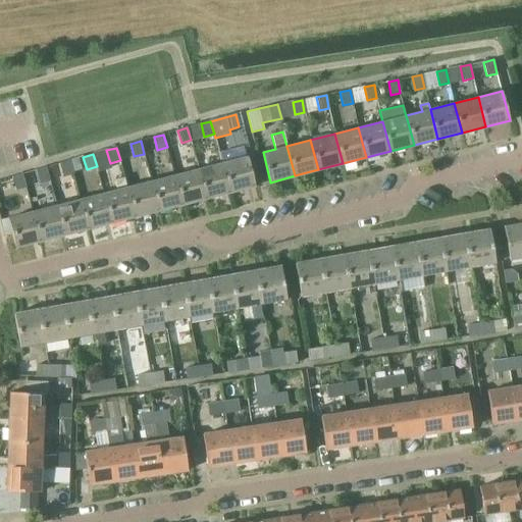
[(248,156),(223,162),(231,192),(255,186),(248,156)]
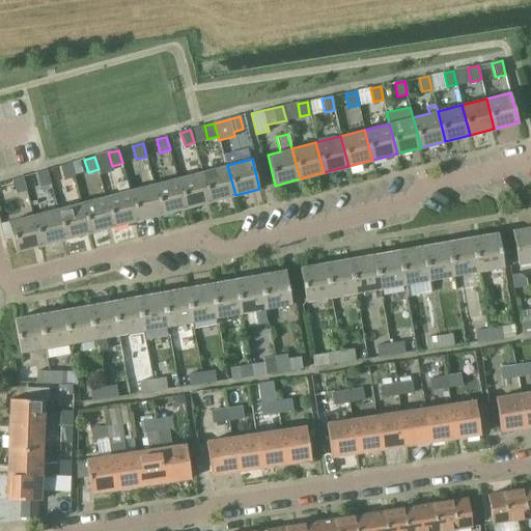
[(74,176),(71,164),(60,166),(64,179),(74,176)]
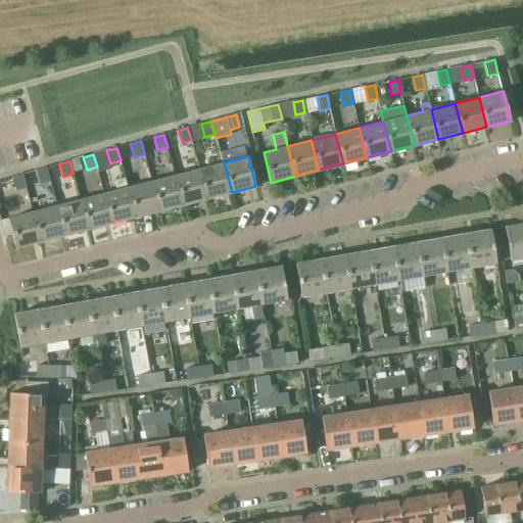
[(232,192),(224,162),(200,169),(207,198),(232,192)]
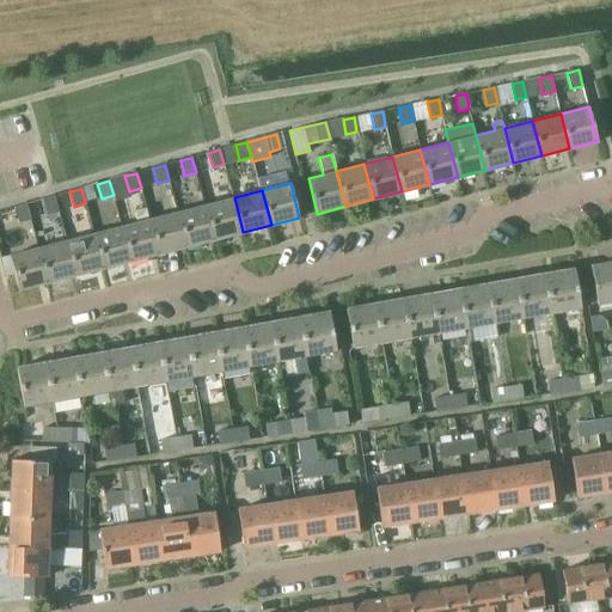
[(60,195),(54,197),(57,212),(65,236),(71,233),(60,195)]
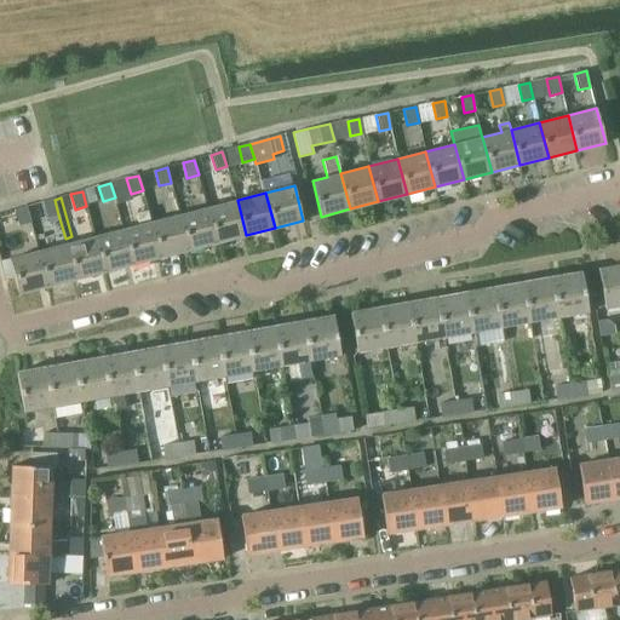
[(58,214),(55,200),(42,202),(47,218),(58,214)]
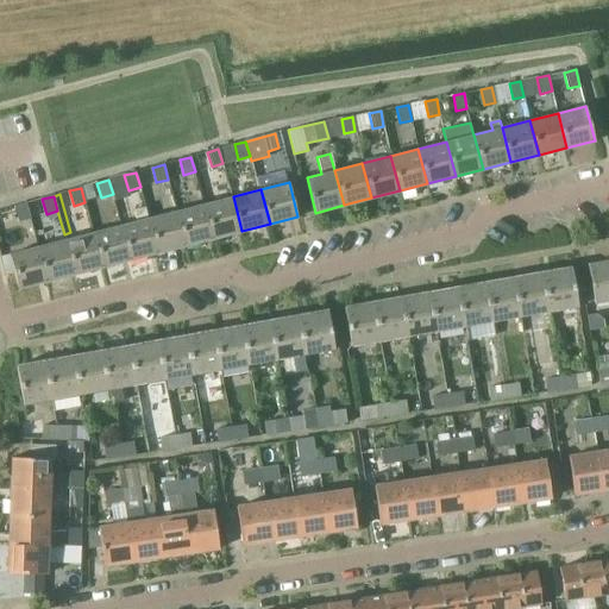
[(233,196),(205,203),(214,238),(242,231),(233,196)]
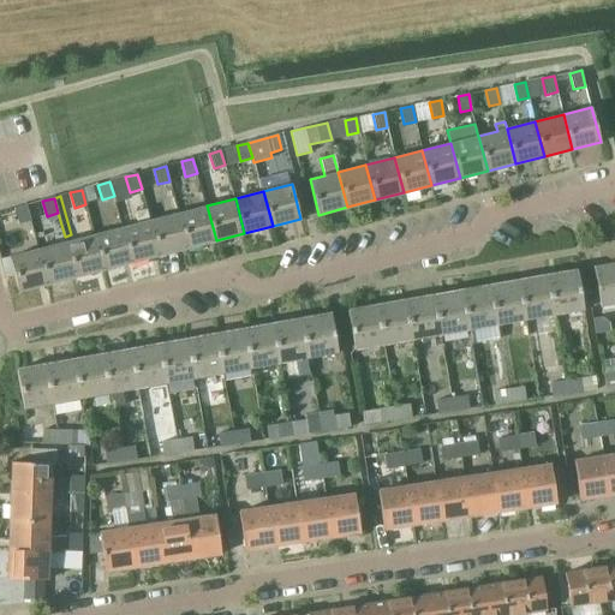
[(30,220),(27,206),(15,209),(18,224),(30,220)]
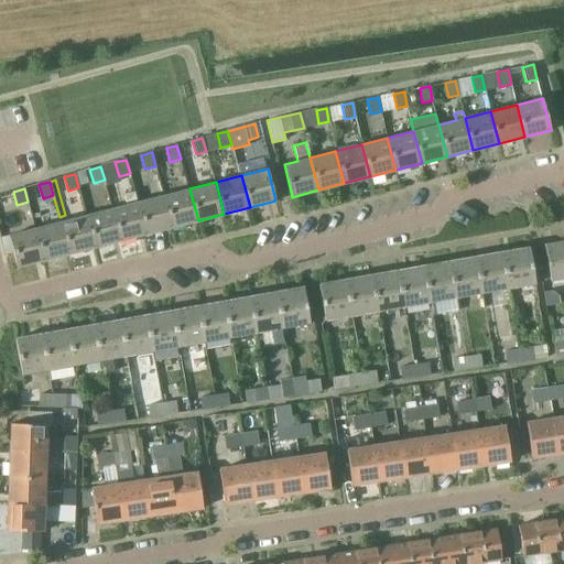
[(198,220),(190,188),(164,195),(172,227),(198,220)]
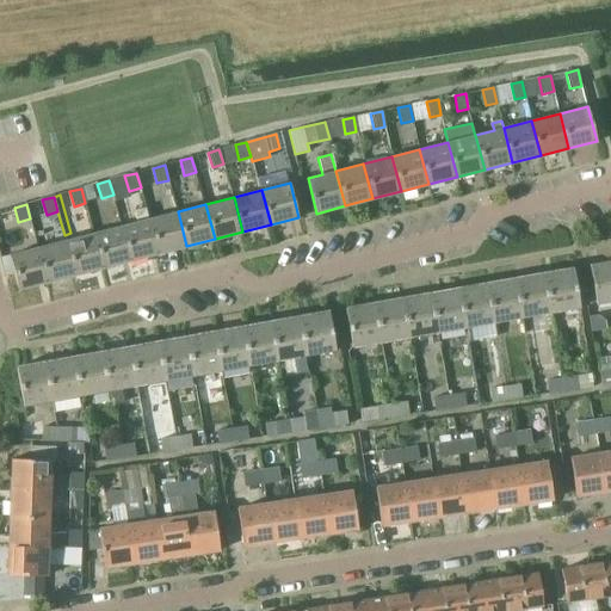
[(136,222),(122,226),(130,261),(159,254),(149,218),(147,208),(134,211),(136,222)]
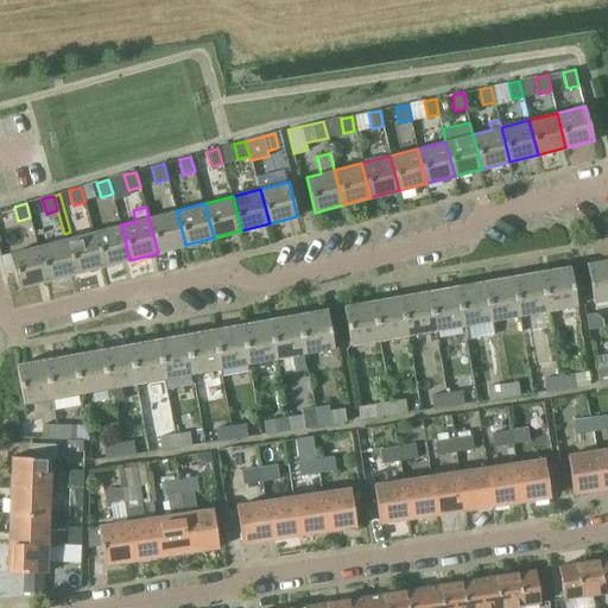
[(177,210),(149,217),(158,253),(185,245),(177,210)]
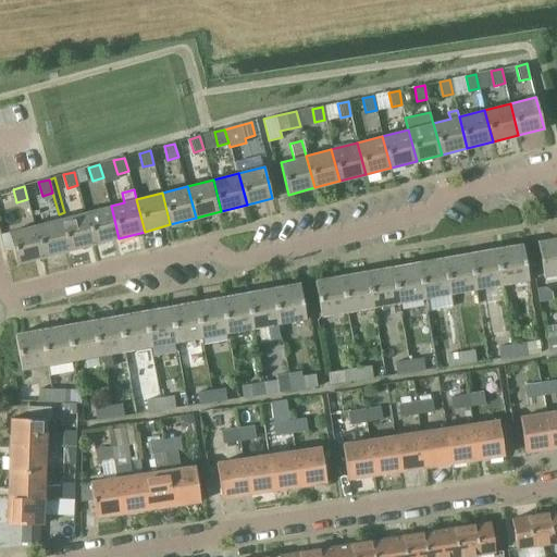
[(111,206),(85,212),(94,245),(119,238),(111,206)]
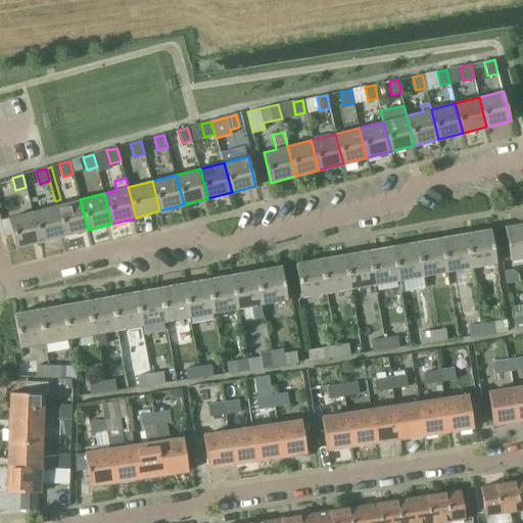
[(88,230),(80,199),(56,205),(63,236),(88,230)]
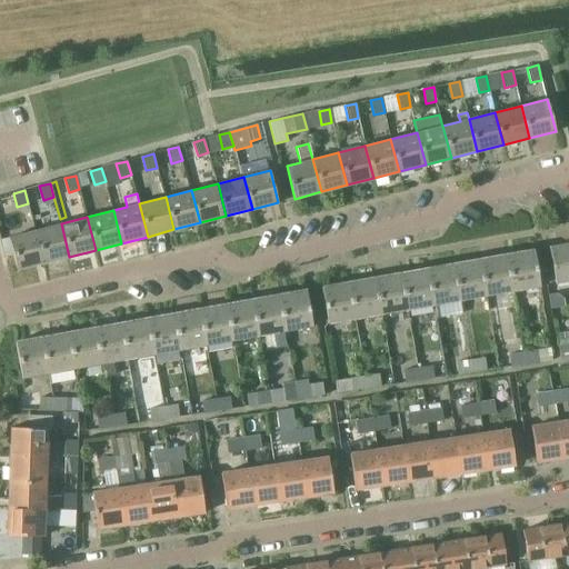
[(61,223),(35,231),(43,263),(69,257),(61,223)]
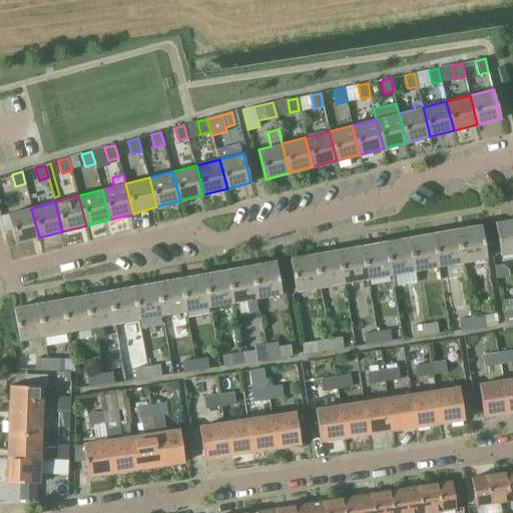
[(8,214),(15,243),(39,237),(31,208),(8,214)]
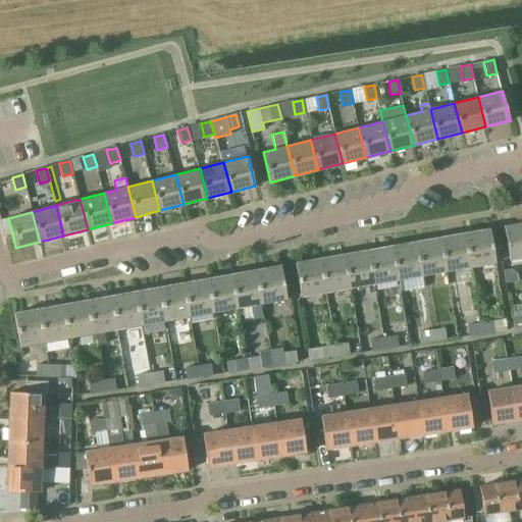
[(510,260),(521,257),(521,222),(504,226),(510,260)]
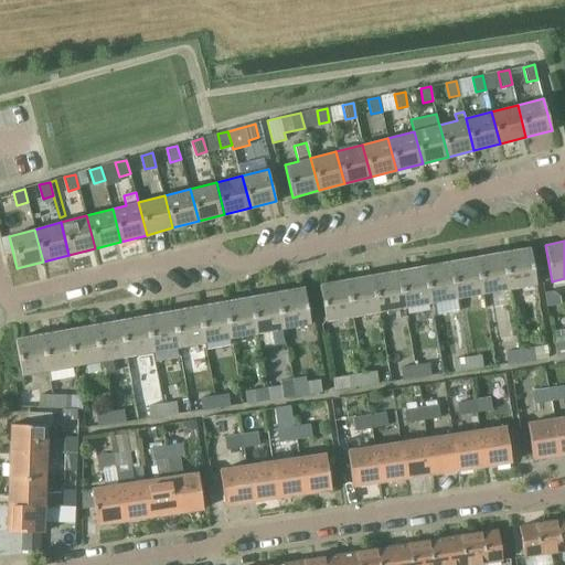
[(536,284),(530,247),(503,253),(510,288),(536,284)]
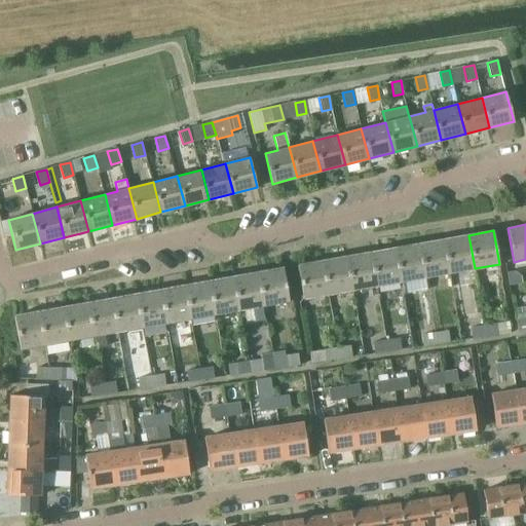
[(450,272),(475,268),(468,235),(444,239),(450,272)]
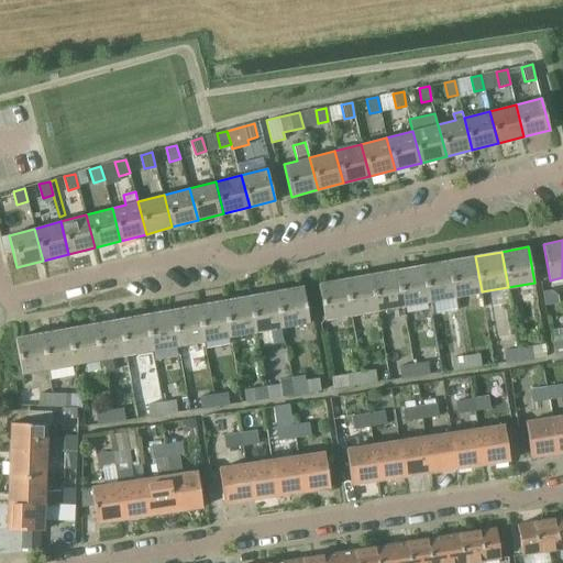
[(450,261),(455,297),(482,291),(475,256),(450,261)]
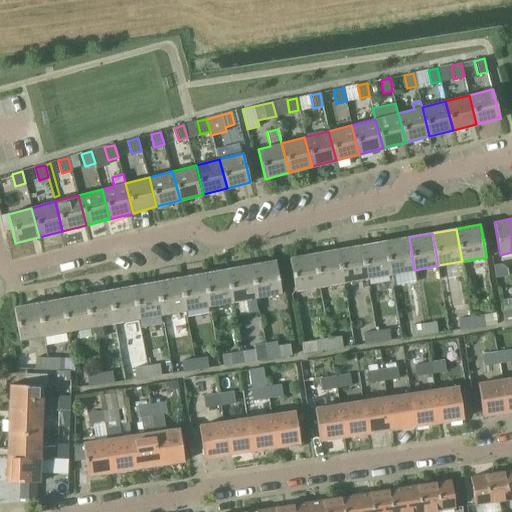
[(390,274),(414,270),(409,237),(385,241),(390,274)]
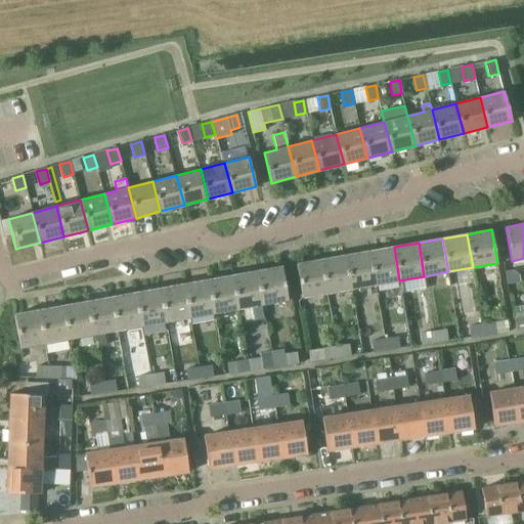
[(394,247),(369,251),(376,285),(399,280),(394,247)]
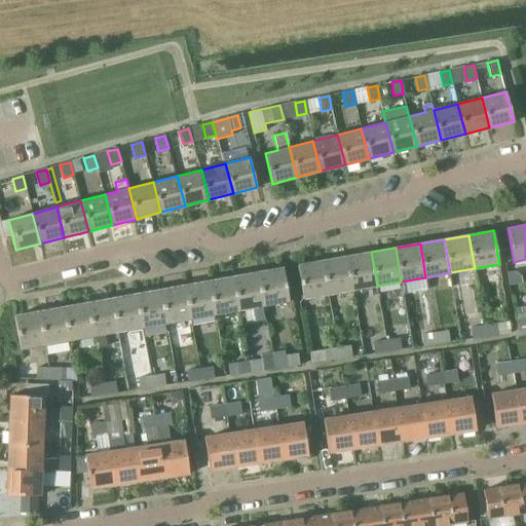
[(377,286),(371,252),(346,257),(352,290),(377,286)]
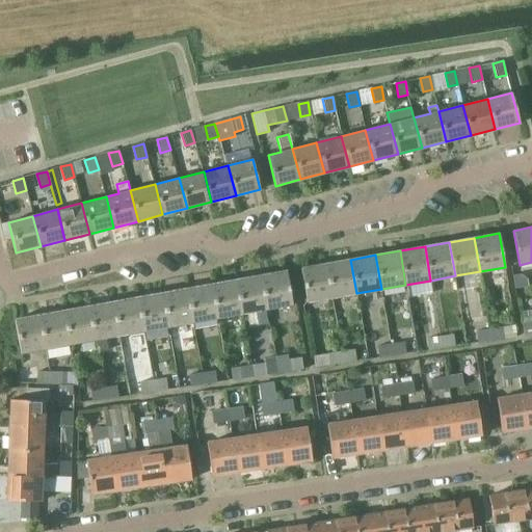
[(350,260),(325,264),(331,297),(356,293),(350,260)]
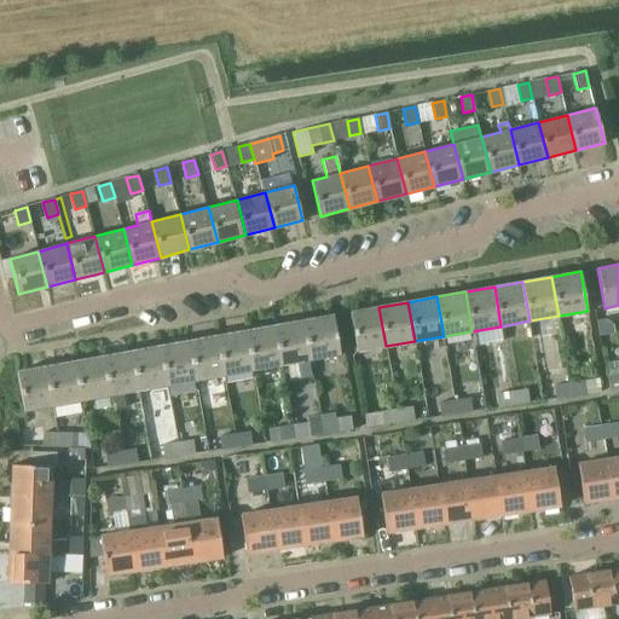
[(350,312),(357,352),(386,346),(379,307),(350,312)]
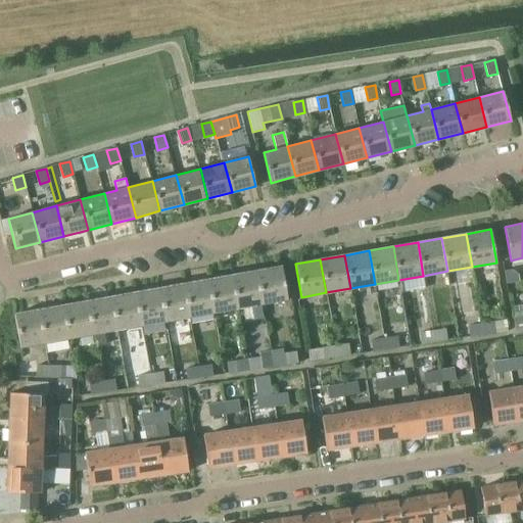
[(281,266),(256,271),(263,303),(287,299),(281,266)]
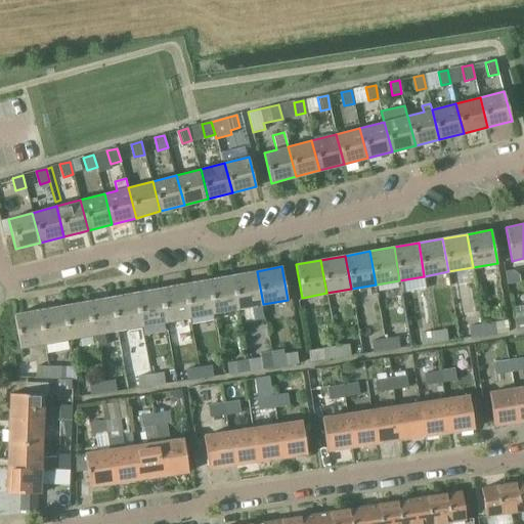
[(514,270),(507,271),(509,285),(521,282),(520,275),(514,270)]
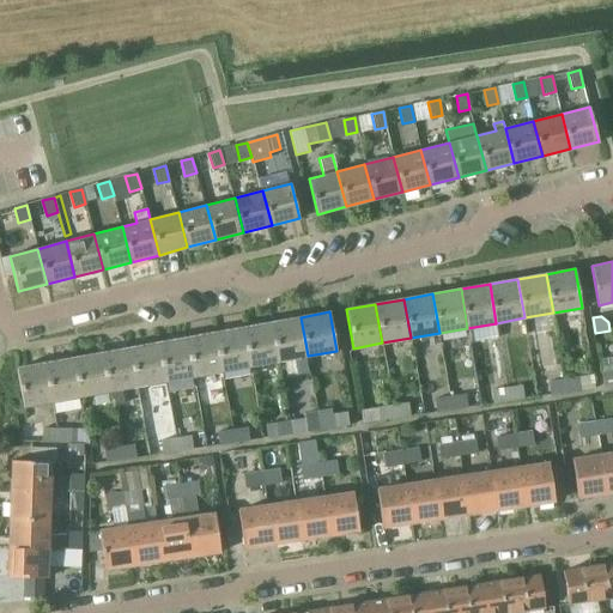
[(308,356),(301,317),(273,322),(279,360),(308,356)]
